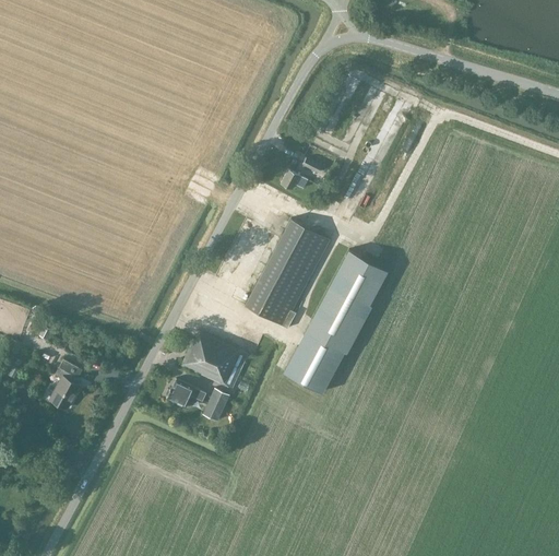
[(318,175),(322,167),(307,160),(302,167),(318,175)]
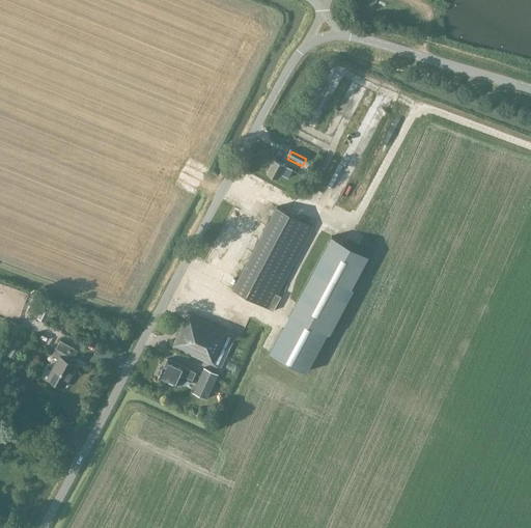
[(287,181),(292,173),(284,168),(273,162),(267,175),(277,182),(280,176),(287,181)]
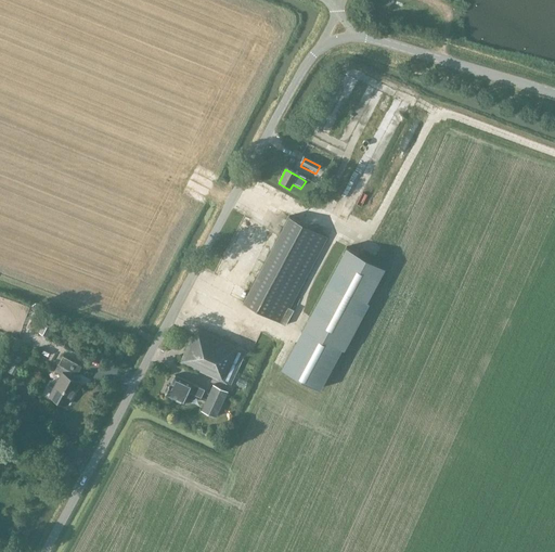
[(248,295),(243,305),(280,324),(285,328),(293,312),(289,310),(327,241),(288,219),(278,238),(248,295)]
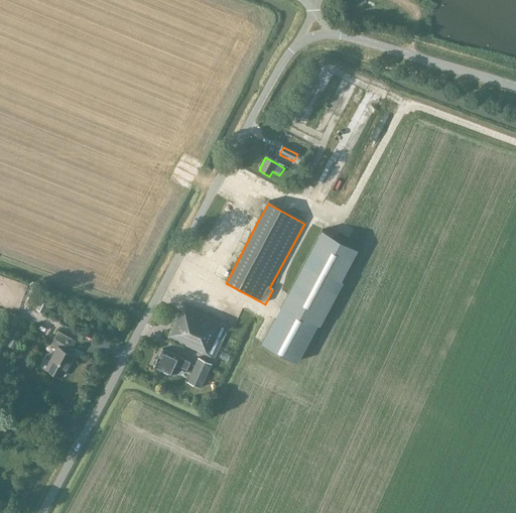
[(281,306),(261,345),(297,364),(317,326),(357,251),(339,241),(321,232),(281,306)]
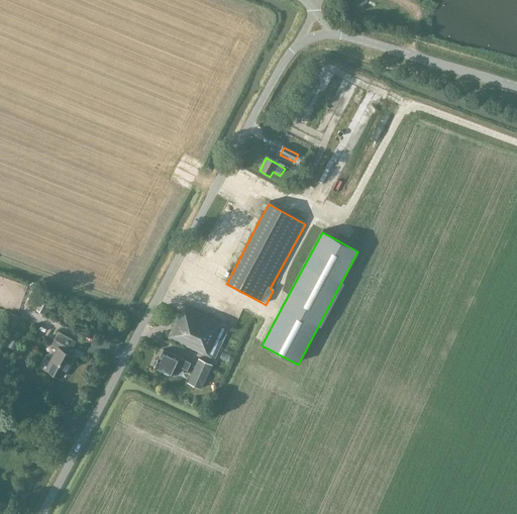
[(40,303),(35,312),(43,316),(47,307),(40,303)]
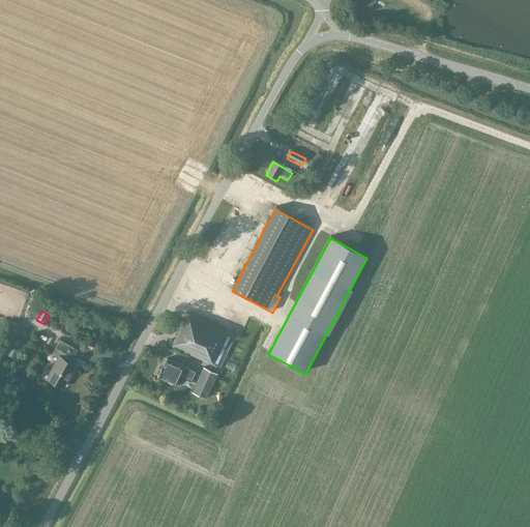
[(219,370),(235,338),(231,337),(232,335),(189,316),(188,318),(184,325),(182,324),(173,348),(215,368),(219,370)]
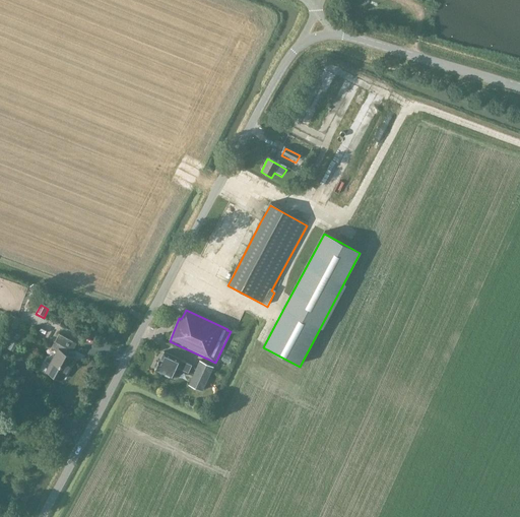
[(11,317),(7,327),(14,329),(17,319),(11,317)]
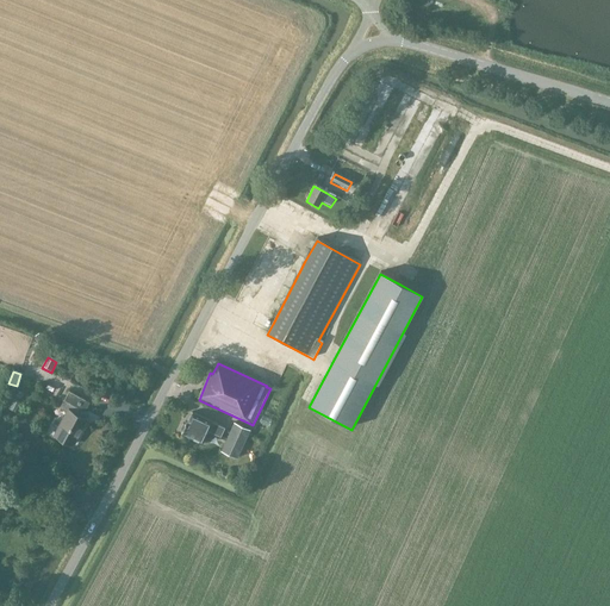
[(29,399),(31,393),(20,388),(17,394),(13,403),(20,406),(25,398),(29,399)]
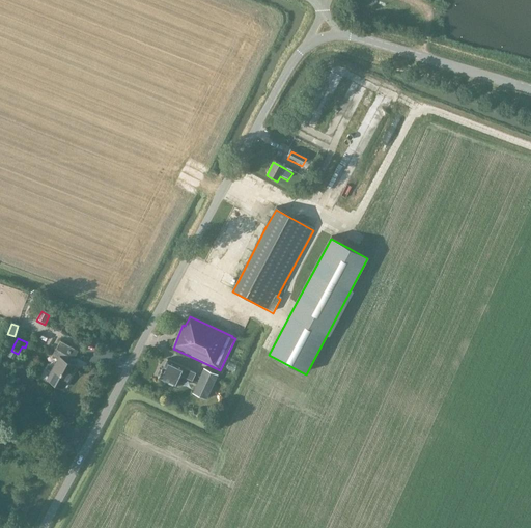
[(76,367),(71,364),(78,354),(60,343),(52,358),(57,361),(46,382),(63,391),(76,367)]
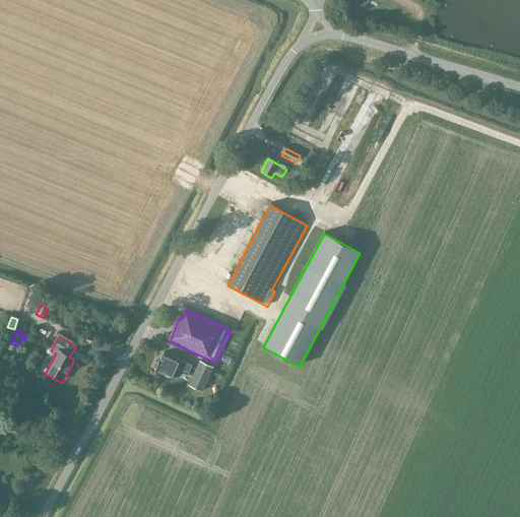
[(188,375),(191,367),(164,354),(158,365),(155,365),(153,370),(155,372),(154,373),(173,380),(178,371),(188,375)]
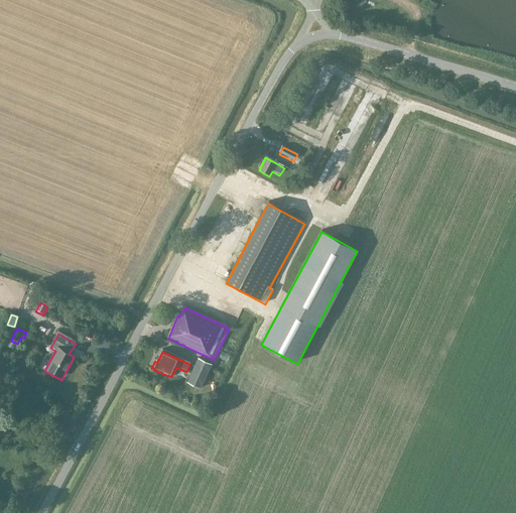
[(191,374),(196,376),(191,386),(200,390),(211,367),(199,360),(191,374)]
